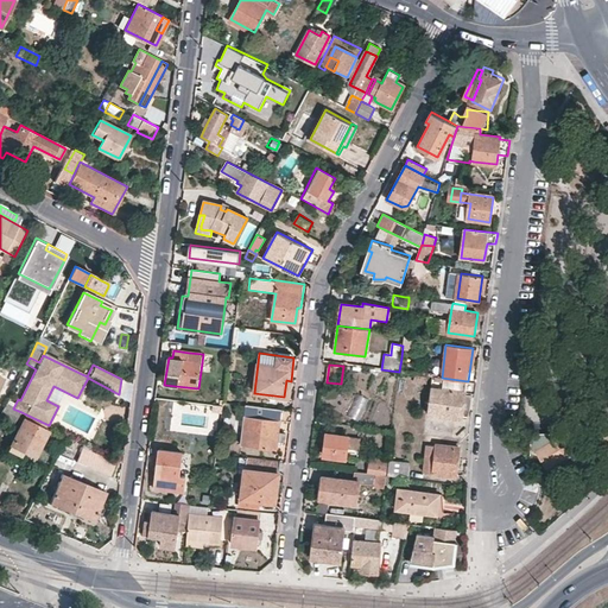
[(466,391),(476,392),(477,382),(468,381),(442,378),(434,377),(430,413),(463,418),(466,391)]
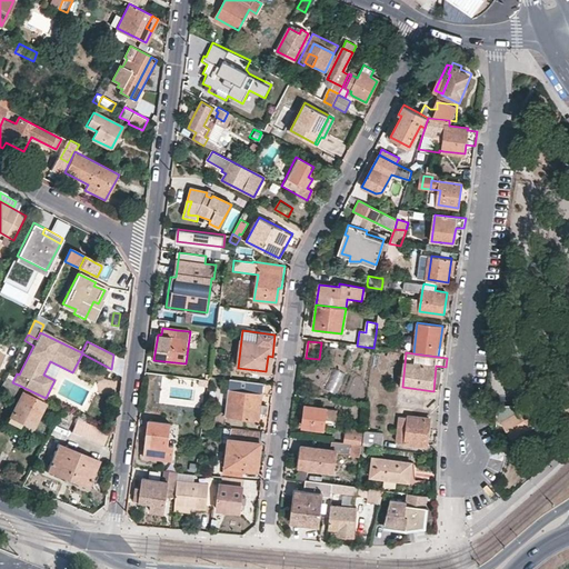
[(12,382),(6,378),(0,388),(0,390),(13,397),(20,386),(12,382)]
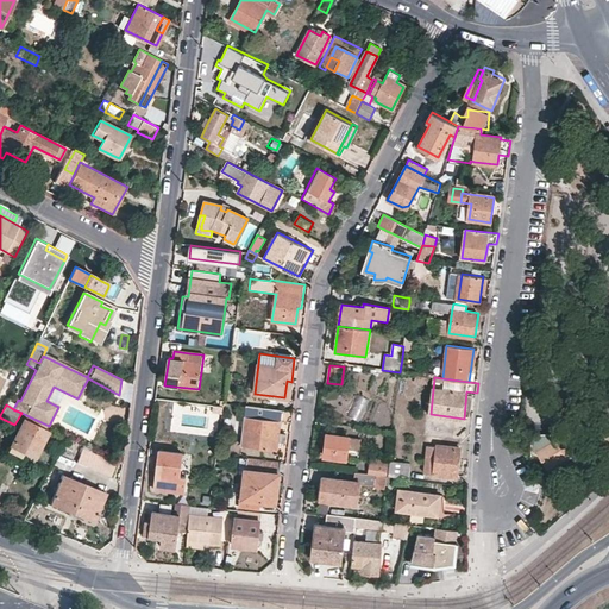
[(277,450),(283,409),(246,405),(242,445),(277,450)]
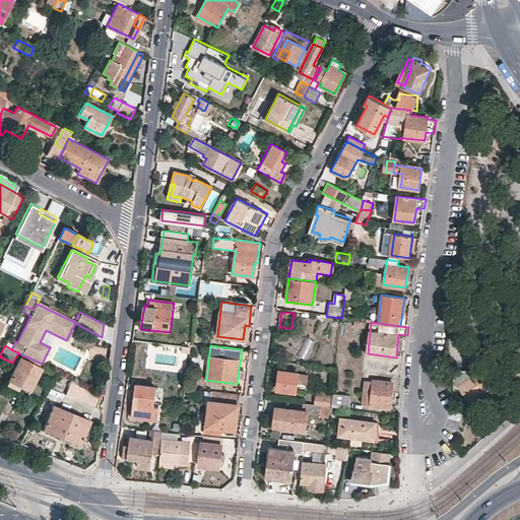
[(42,364),(24,355),(22,360),(20,359),(10,380),(30,390),(42,370),(41,369),(43,365),(42,364)]
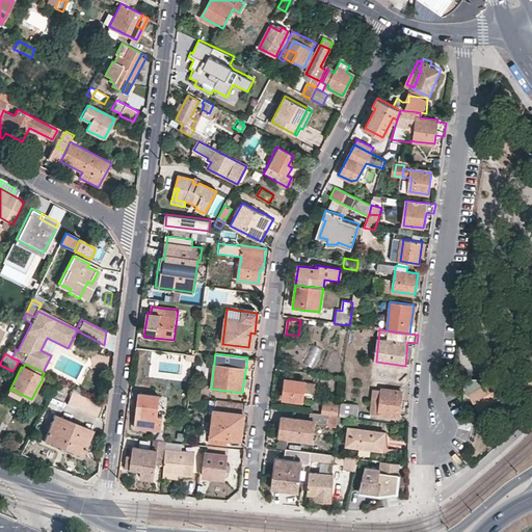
[(496,380),(483,380),(467,391),(476,406),(507,388),(501,378),(496,380)]
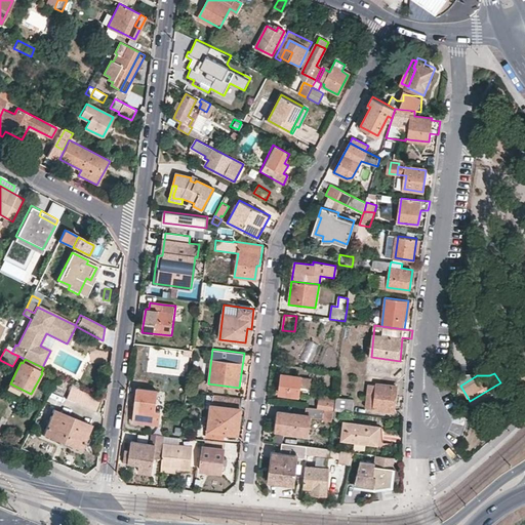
[(284,381),(281,380),(280,393),(298,395),(299,387),(311,388),(312,378),(285,374),(284,381)]
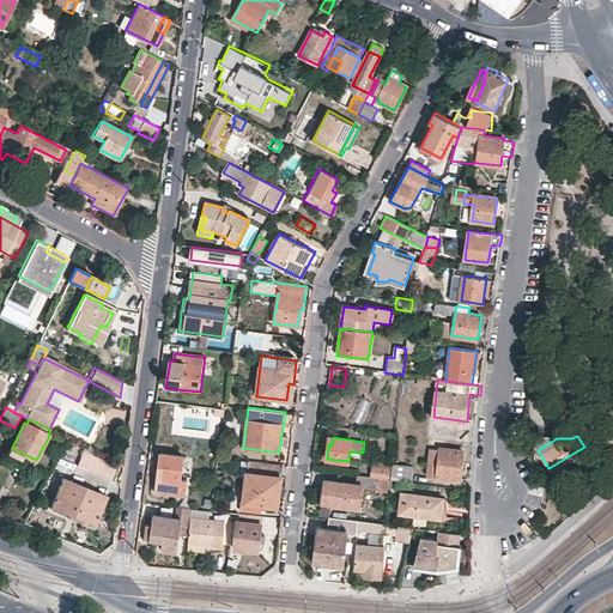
[(434,478),(460,481),(463,450),(439,448),(439,450),(434,449),(434,453),(425,451),(424,459),(429,459),(426,475),(434,477),(434,478)]
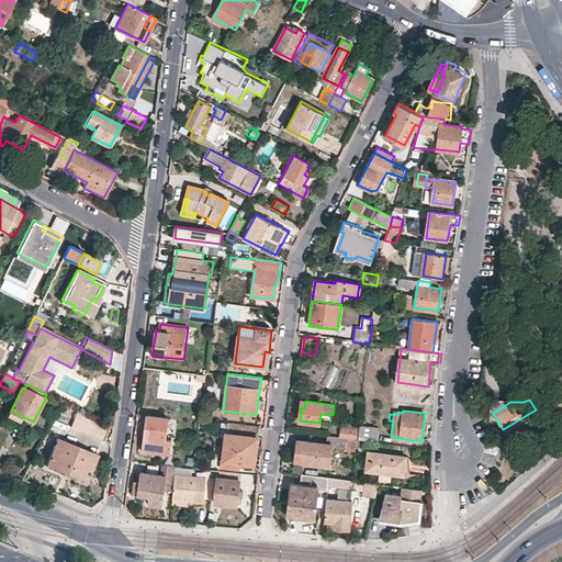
[(71,427),(101,439),(107,426),(76,414),(71,427)]
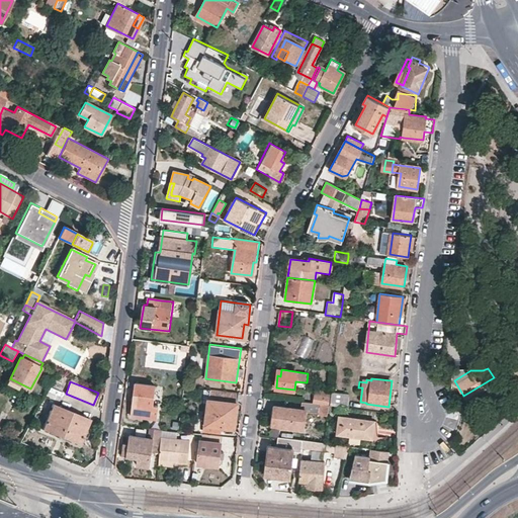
[(132,415),(157,418),(159,405),(153,404),(155,385),(135,382),(132,415)]
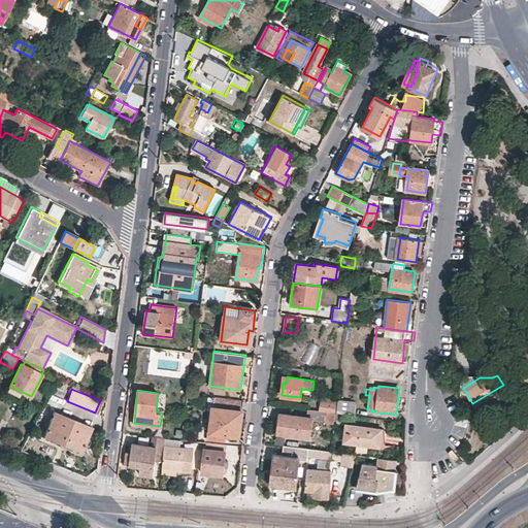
[(243,400),(213,397),(210,432),(208,432),(208,438),(225,440),(225,437),(234,438),(236,421),(240,422),(243,400)]
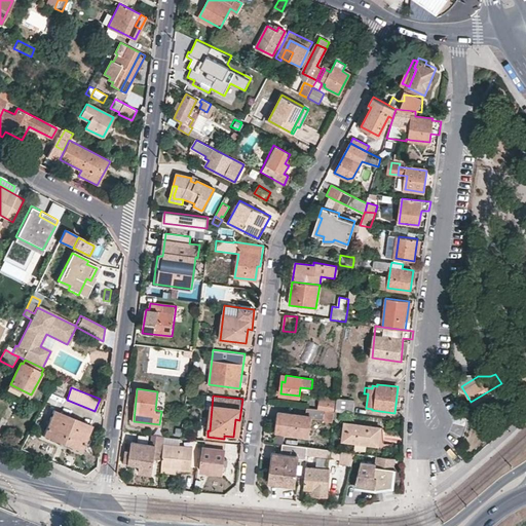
[(320,408),(334,410),(336,398),(321,396),(320,408)]
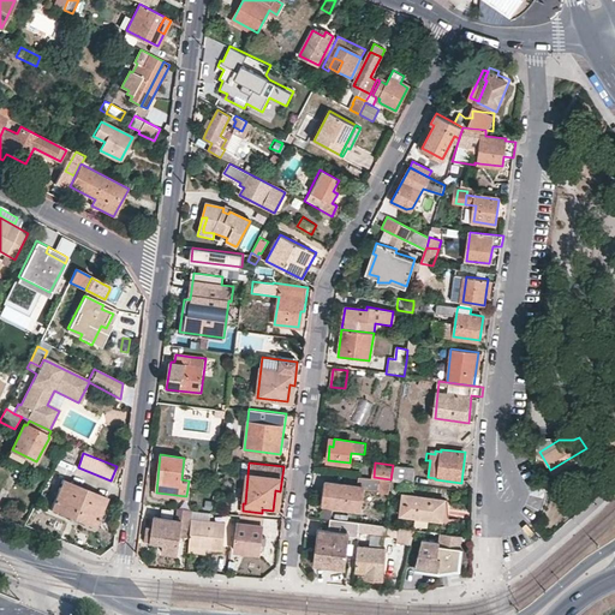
[(415,467),(393,465),(390,479),(390,481),(412,483),(415,467)]
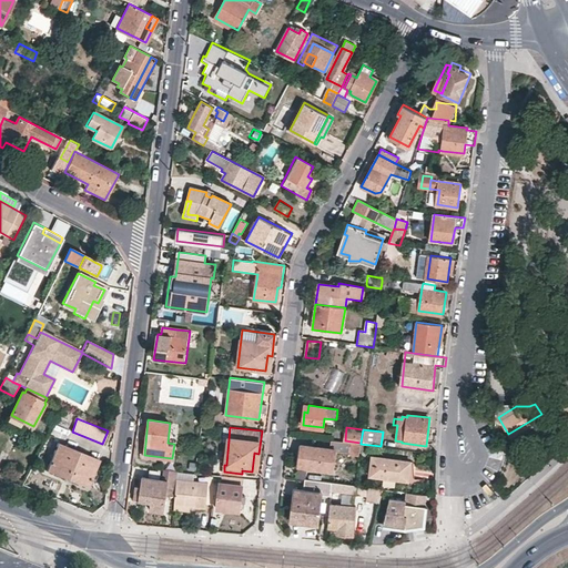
[(350,456),(359,457),(361,444),(332,440),(331,449),(301,445),(300,454),(303,455),(301,467),(333,470),(336,453),(350,455),(350,456)]
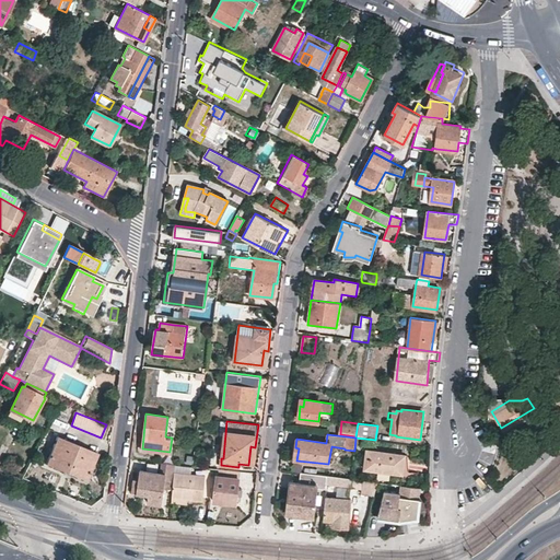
[(46,465),(86,481),(97,453),(58,436),(46,465)]
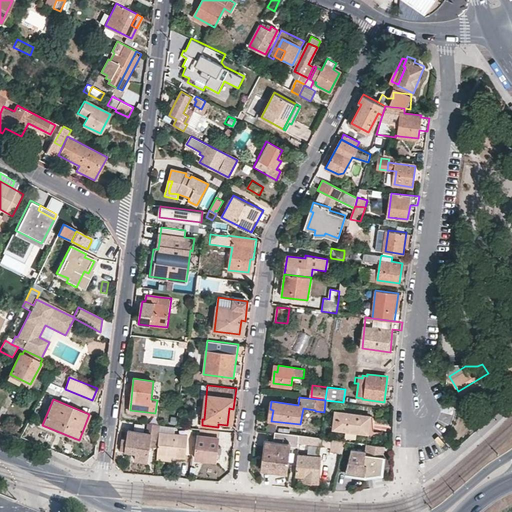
[(355,430),(368,431),(370,416),(335,412),(333,429),(354,432),(355,430)]
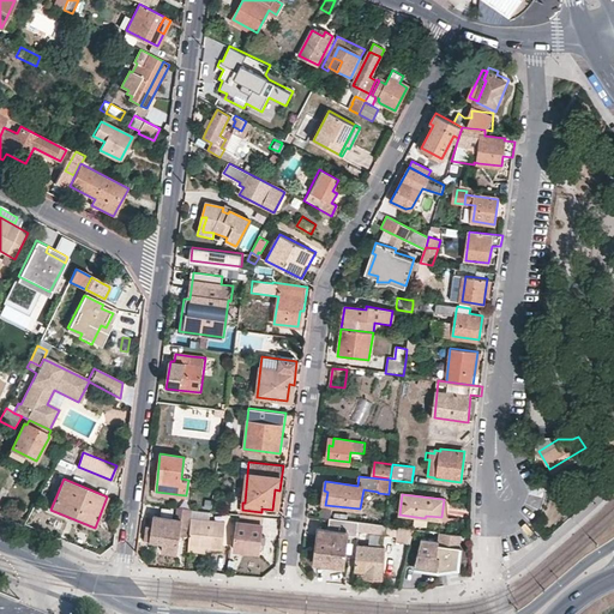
[(192,509),(178,507),(176,518),(154,515),(152,525),(151,540),(163,541),(162,551),(176,553),(179,535),(190,536),(191,518),(191,510),(192,509)]
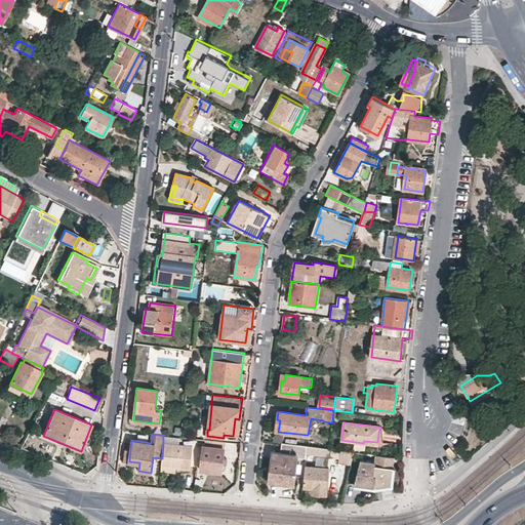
[(180,438),(163,436),(163,443),(179,445),(180,438)]
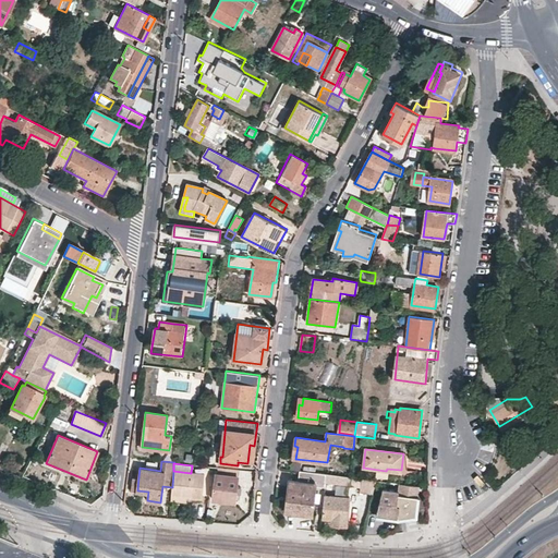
[(240,470),(218,466),(217,474),(216,474),(213,498),(234,501),(240,470)]
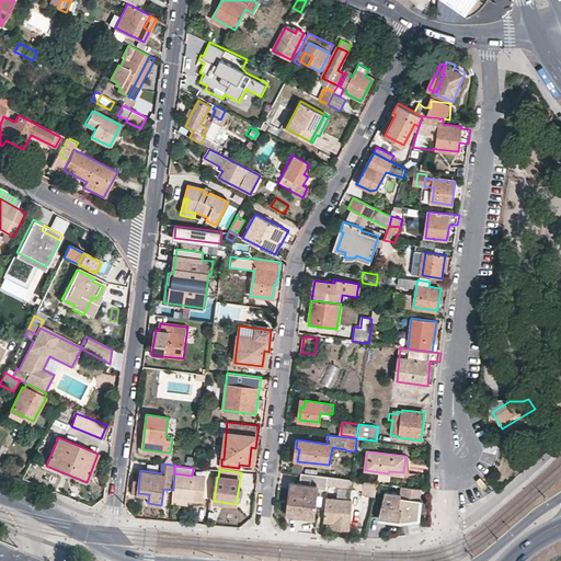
[(173,490),(172,497),(187,500),(204,501),(206,477),(192,476),(174,473),(173,490)]
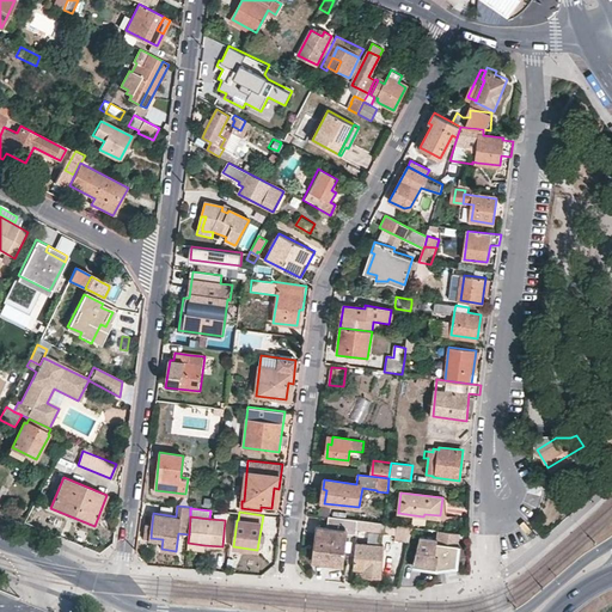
[(357,527),(359,520),(329,516),(328,527),(317,526),(312,562),(342,565),(347,534),(356,534),(357,527)]
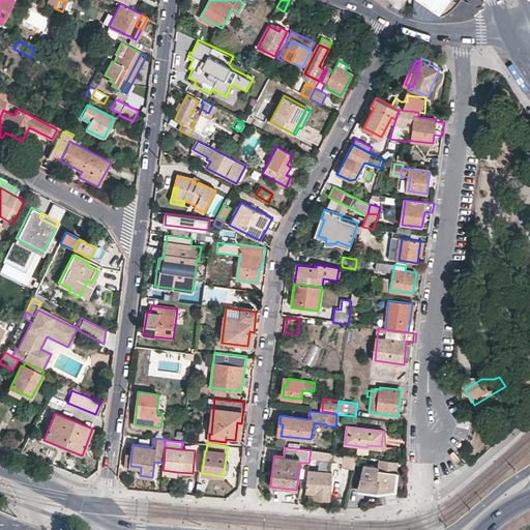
[(331,459),(332,453),(311,450),(310,457),(331,459)]
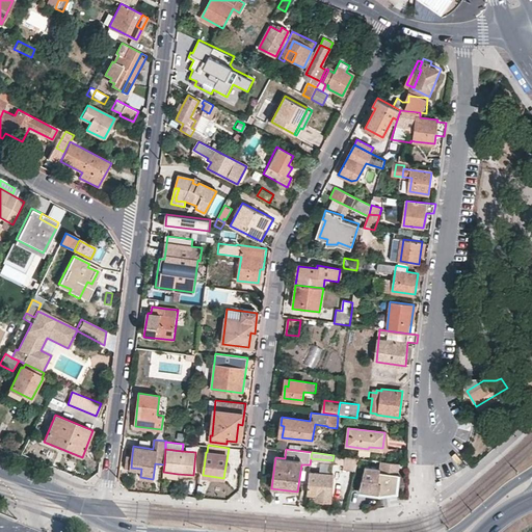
[(345,456),(343,469),(355,471),(358,458),(345,456)]
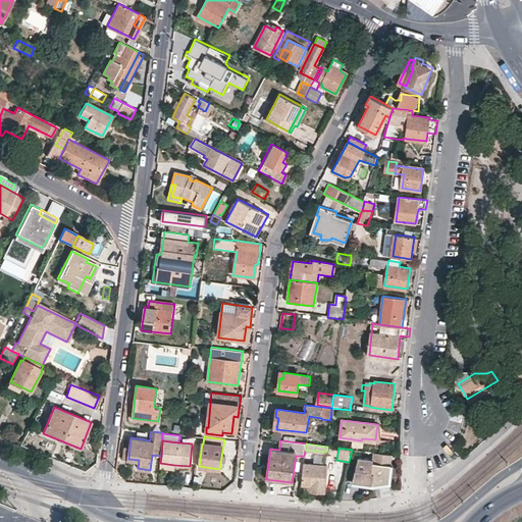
[(389,476),(393,455),(375,453),(374,460),(359,458),(352,482),(372,484),(373,479),(368,478),(369,473),(389,476)]
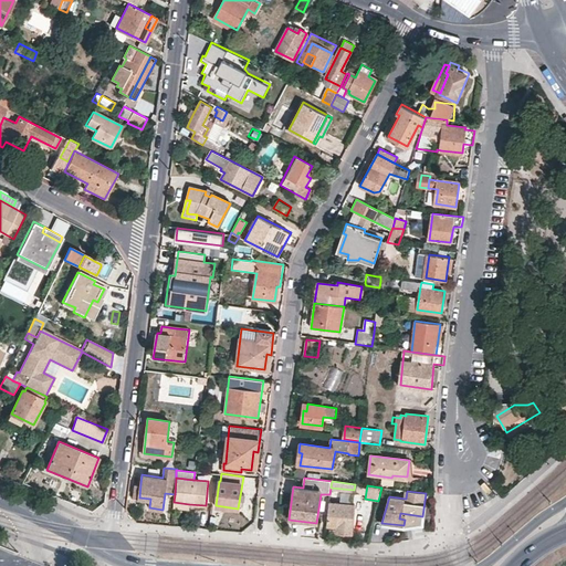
[(355,505),(329,503),(327,515),(326,526),(339,528),(339,533),(352,535),(355,505)]
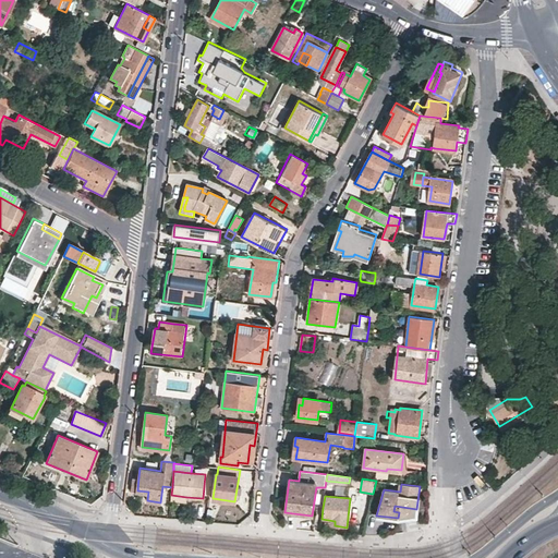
[(416,509),(395,506),(393,511),(399,512),(398,518),(415,517),(416,509)]
